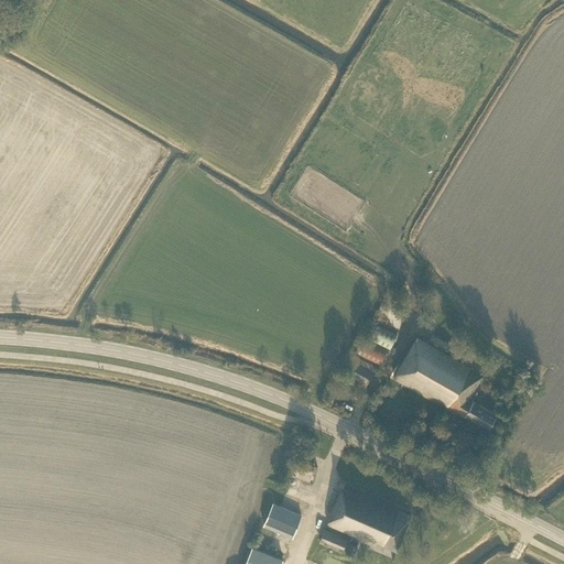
[(396,335),(372,323),(366,337),(388,349),(396,335)]
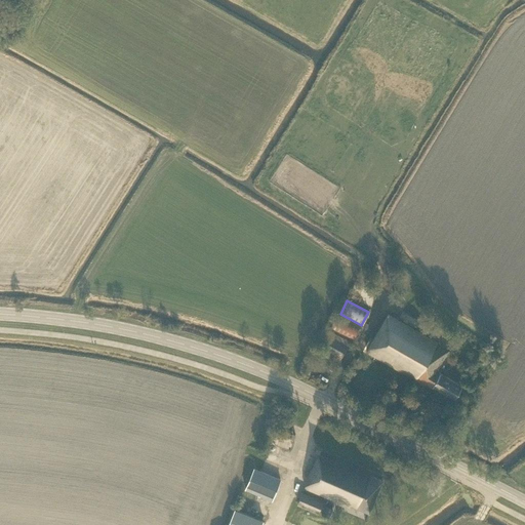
[(360,325),(336,314),(329,328),(354,339),(360,325)]
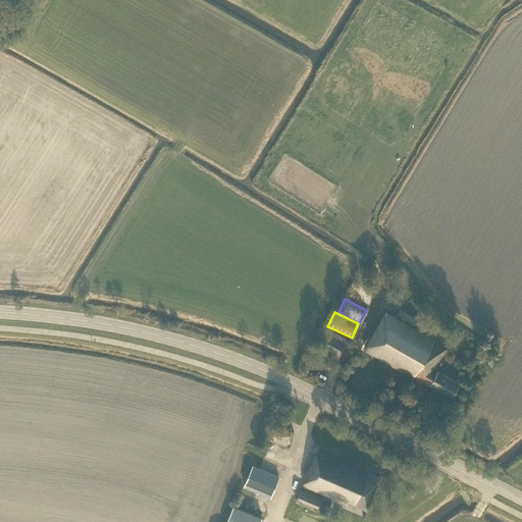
[(422,380),(430,385),(430,383),(452,396),(460,383),(434,369),(447,348),(386,313),(365,350),(421,382),(422,380)]
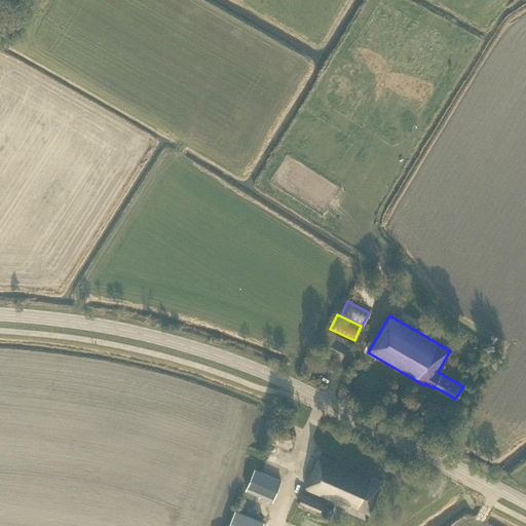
[(305,488),(350,508),(350,505),(370,514),(383,481),(371,476),(372,474),(321,452),(305,488)]
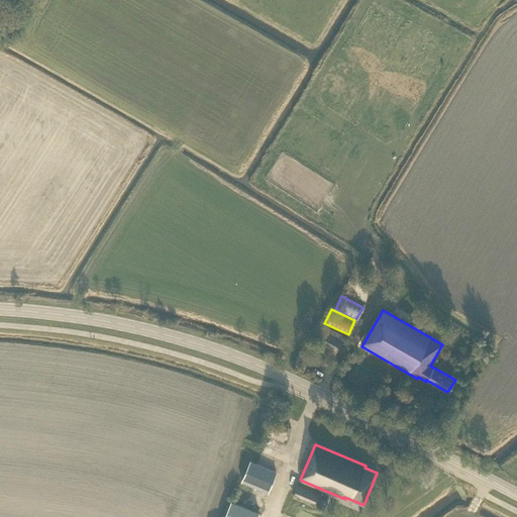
[(250,460),(242,482),(268,492),(276,472),(250,460)]
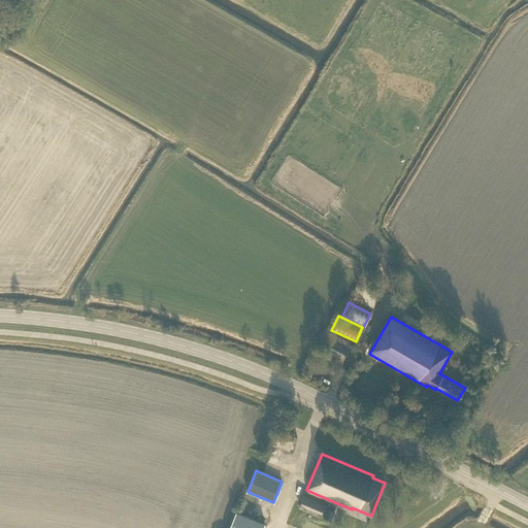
[(320,516),(325,503),(304,495),(299,506),(320,516)]
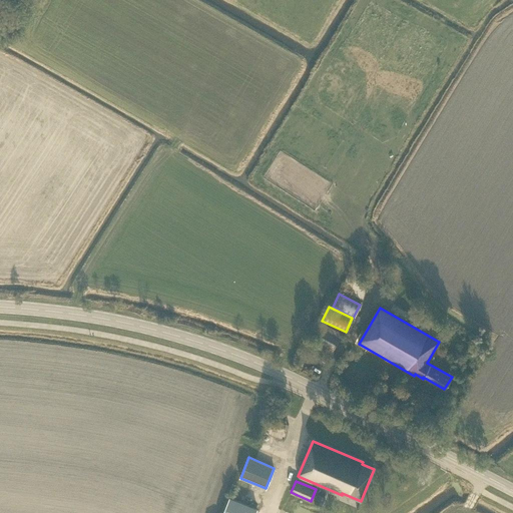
[(318,494),(314,502),(322,505),(326,497),(318,494)]
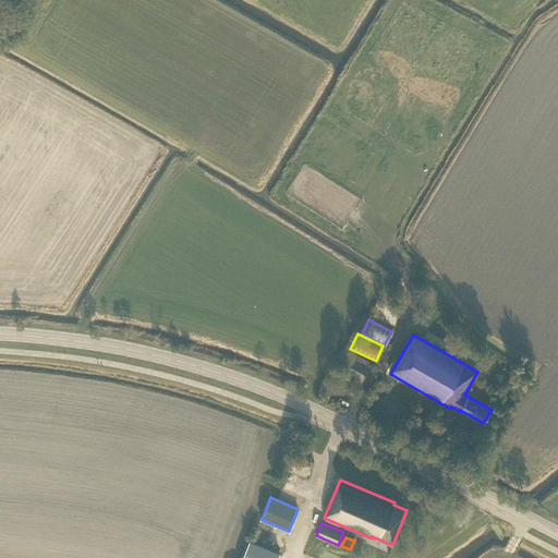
[(250,541),(242,557),(278,557),(280,554),(250,541)]
